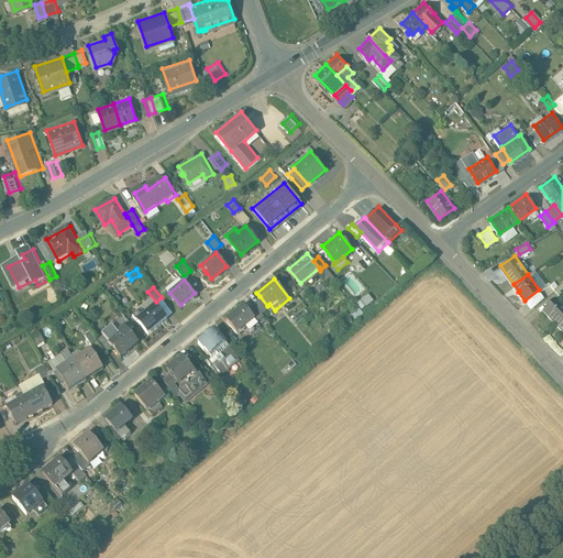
[(267,306),(260,296),(253,302),(256,305),(261,312),(267,306)]
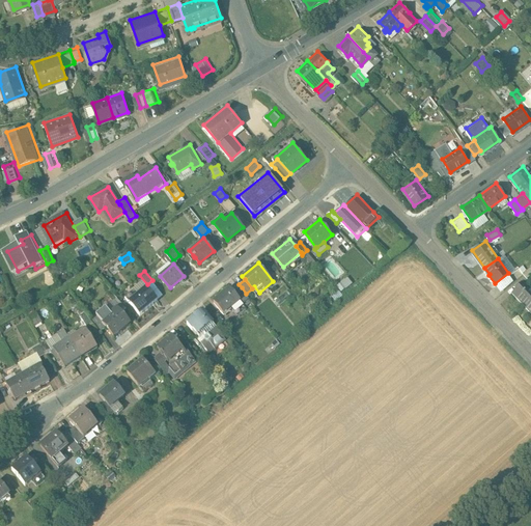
[(530,285),(524,279),(512,289),(526,305),(530,300),(530,285)]
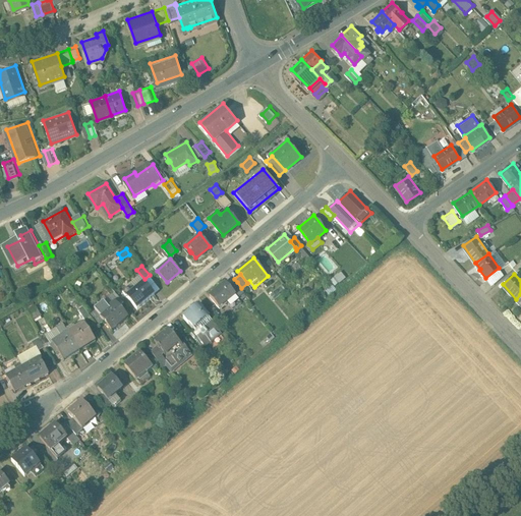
[(154,293),(143,280),(132,290),(134,292),(128,296),(137,306),(154,293)]
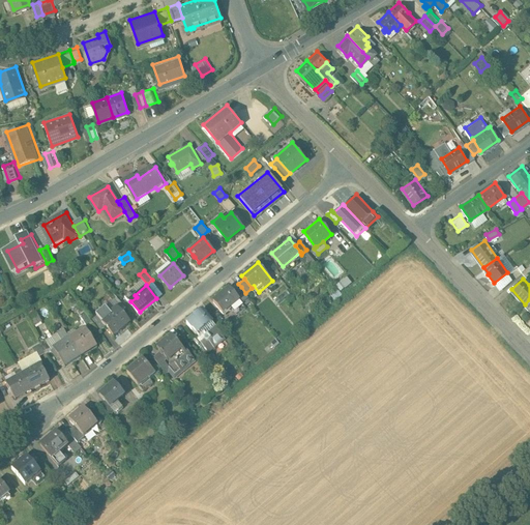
[(229,286),(213,299),(223,311),(239,298),(235,293),(229,286)]
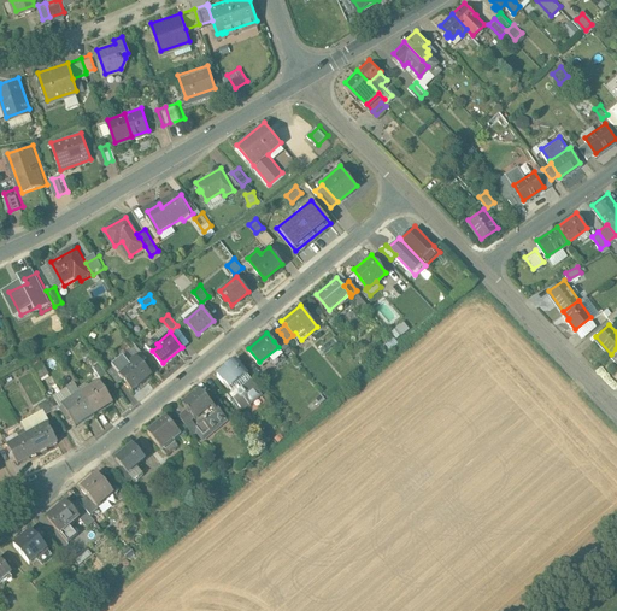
[(281,334),(274,341),(278,347),(281,351),(289,345),(286,341),(281,334)]
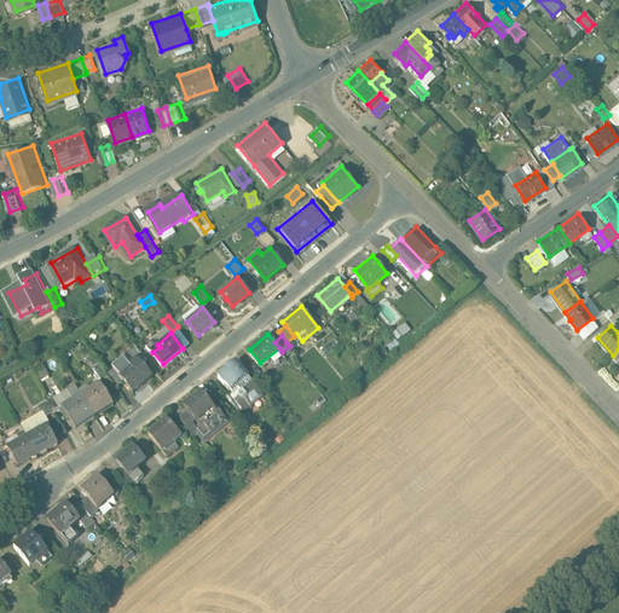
[(137,357),(129,363),(123,356),(113,364),(120,372),(119,374),(123,380),(132,389),(151,374),(137,357)]
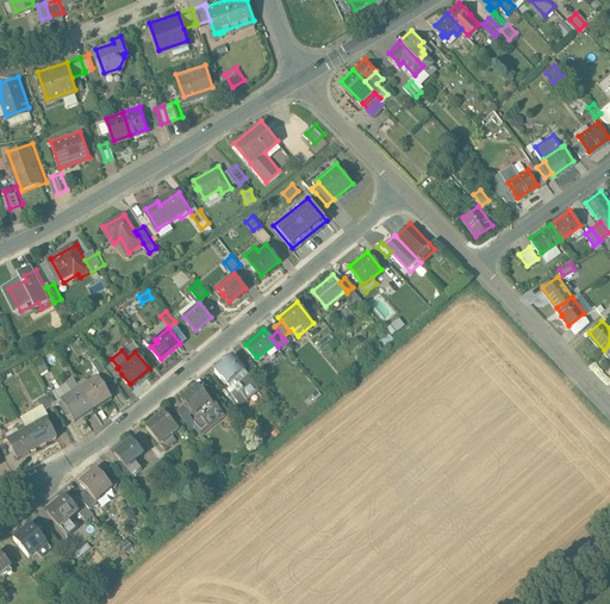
[(240,363),(232,355),(215,369),(226,383),(223,386),(228,393),(231,391),(240,402),(246,397),(247,398),(259,387),(253,379),(248,374),(243,369),(244,368),(240,363)]
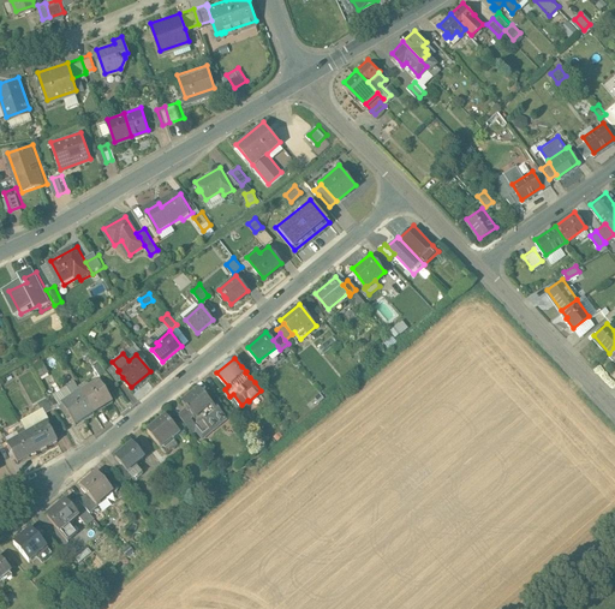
[(105,368),(99,360),(93,364),(102,378),(108,374),(105,368)]
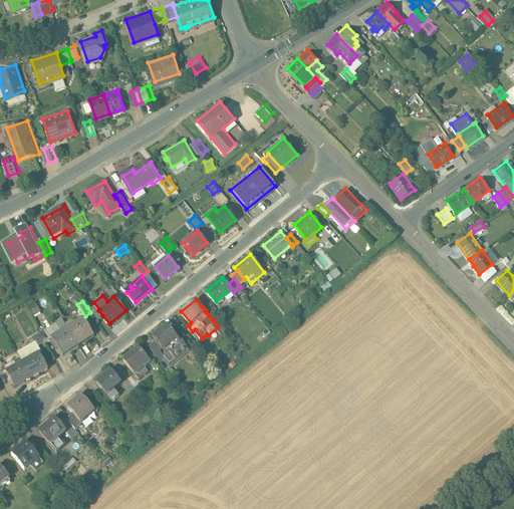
[(93,302),(87,307),(90,312),(96,320),(102,315),(98,310),(99,309),(93,302)]
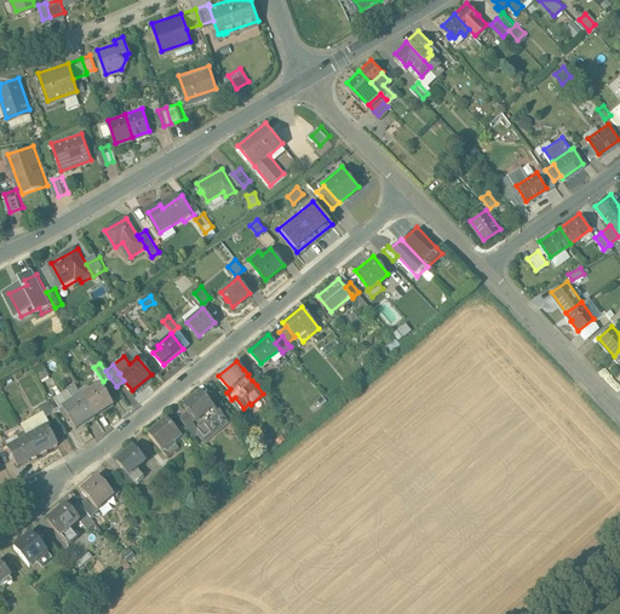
[(258,374),(250,365),(244,369),(248,374),(247,376),(252,380),(258,374)]
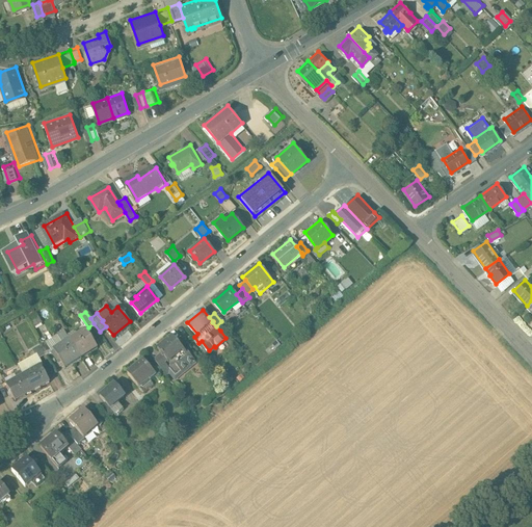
[(86,327),(70,338),(80,353),(96,344),(86,327)]
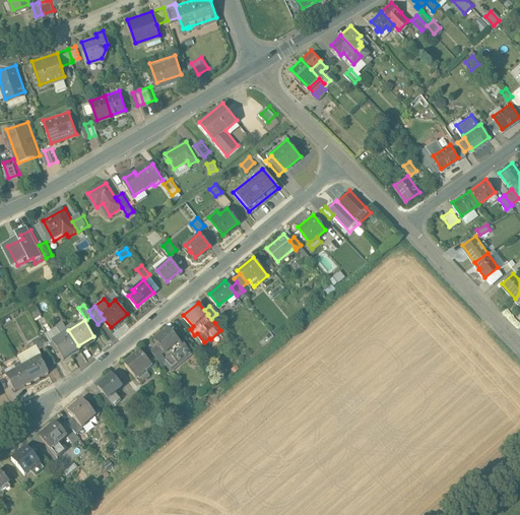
[(63,321),(47,331),(51,340),(53,339),(62,356),(78,345),(68,330),(66,326),(63,321)]
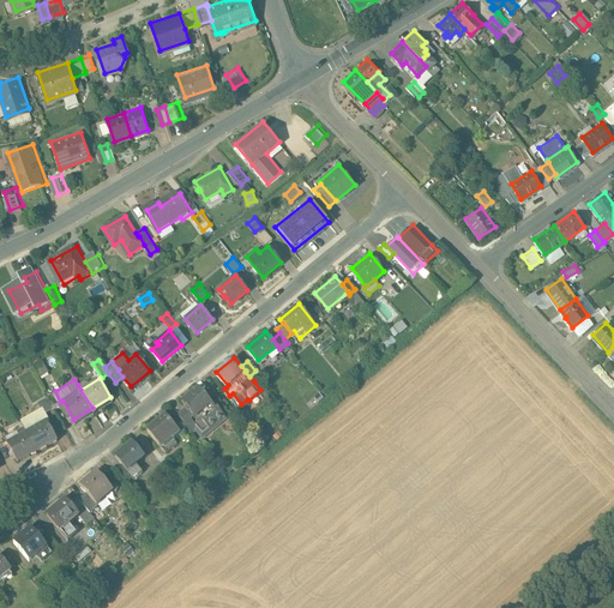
[(215,405),(199,386),(181,399),(186,405),(187,407),(186,407),(188,410),(190,409),(193,414),(190,416),(193,421),(199,428),(206,422),(209,426),(224,413),(217,404),(215,405)]
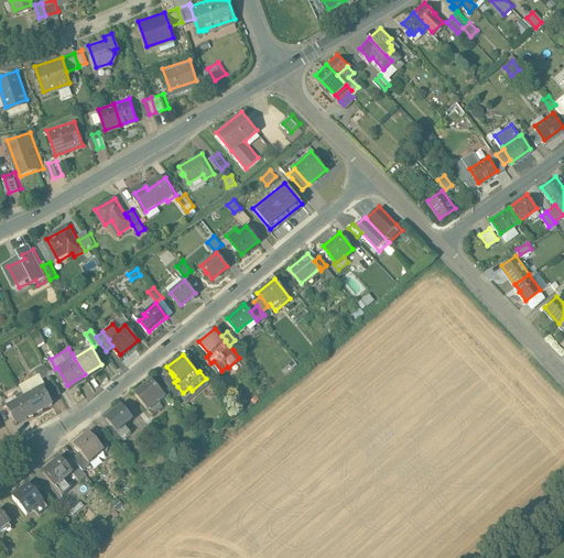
[(50,359),(43,362),(49,372),(49,373),(55,369),(51,359),(50,359)]
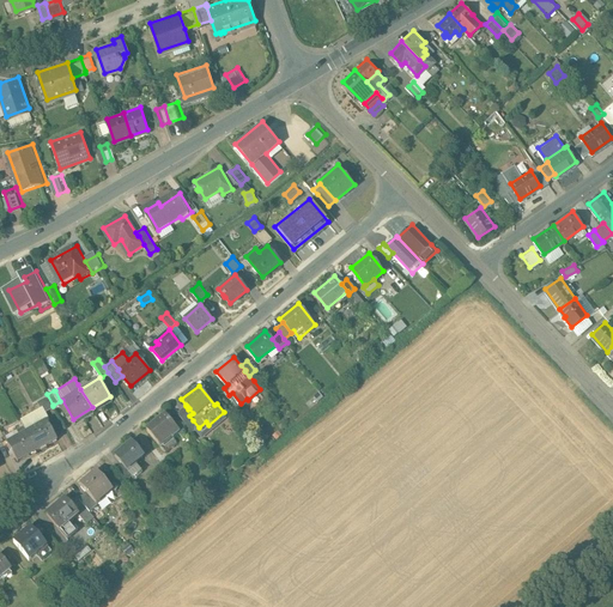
[(47,394),(37,399),(43,411),(53,406),(53,405),(47,394)]
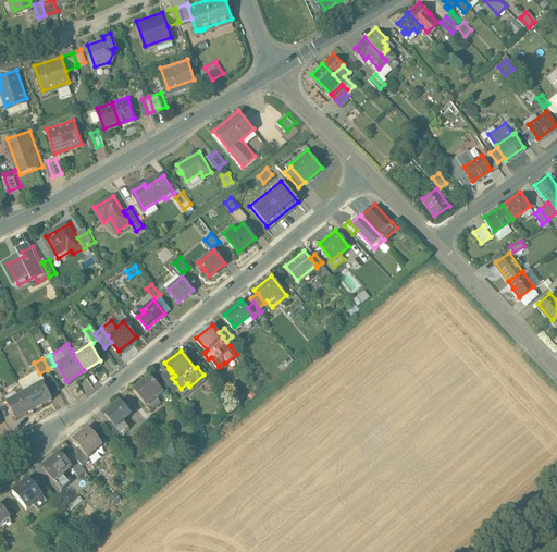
[(171,372),(169,369),(170,369),(169,368),(161,376),(171,387),(175,382),(172,378),(175,376),(172,371),(171,372)]
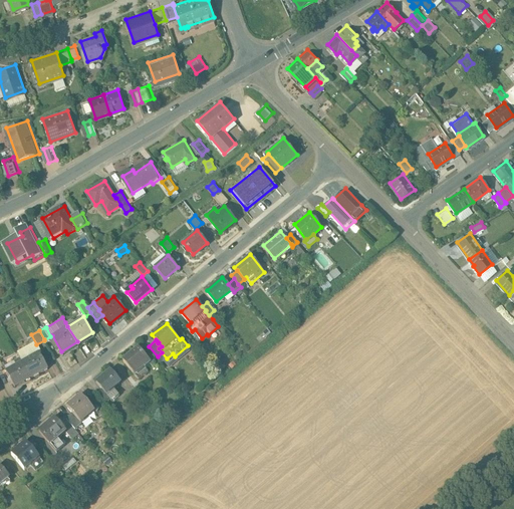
[(139,346),(123,358),(134,371),(134,370),(143,363),(144,365),(145,364),(150,360),(139,346)]
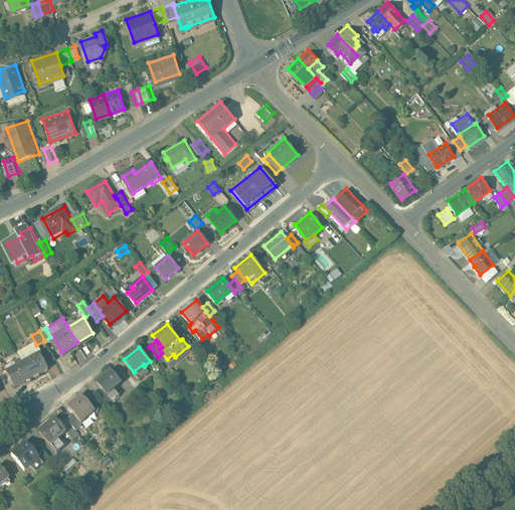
[(48,367),(39,351),(23,360),(31,376),(48,367)]
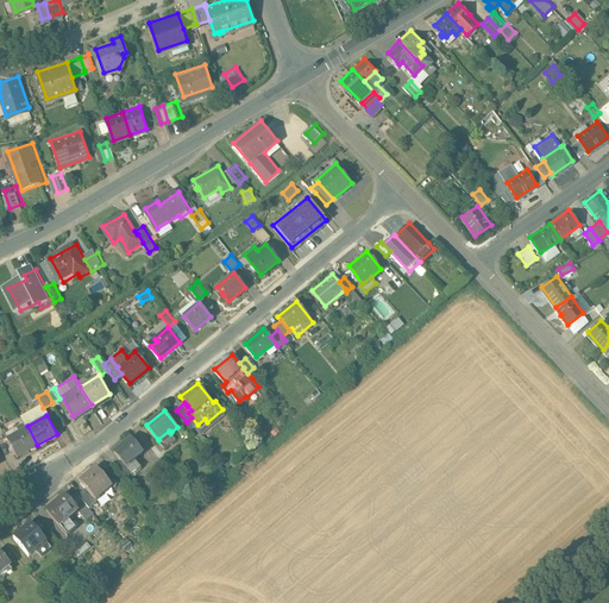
[(27,426),(7,437),(18,456),(37,445),(27,426)]
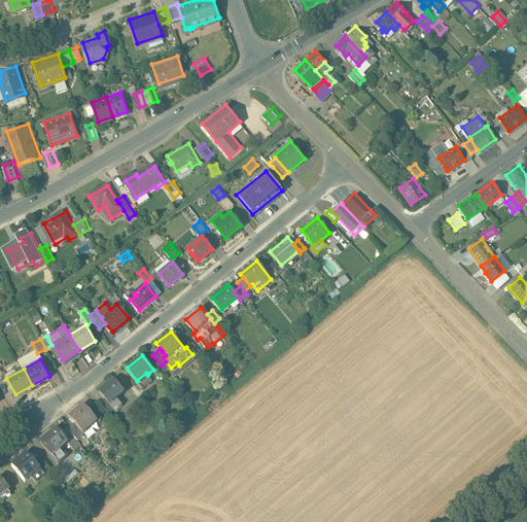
[(146,373),(137,380),(142,386),(151,379),(148,374),(147,375),(146,373)]
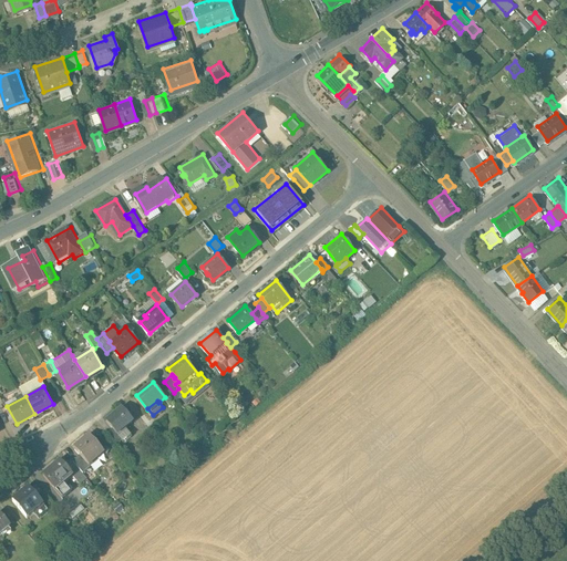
[(122,407),(106,419),(112,427),(117,433),(125,426),(133,419),(122,407)]
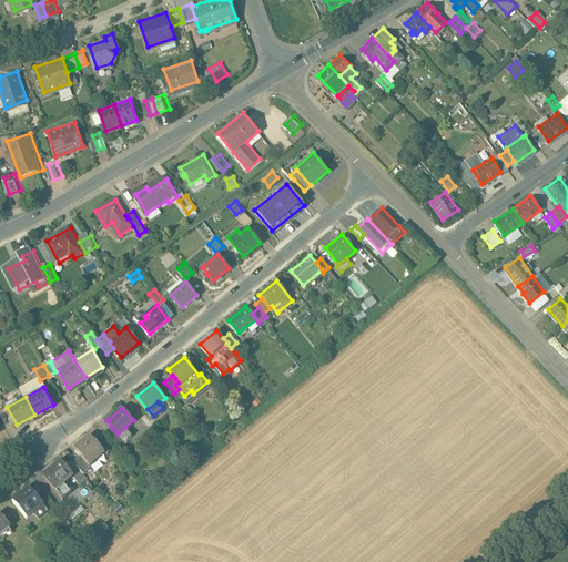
[(125,427),(118,433),(121,438),(123,441),(131,435),(125,427)]
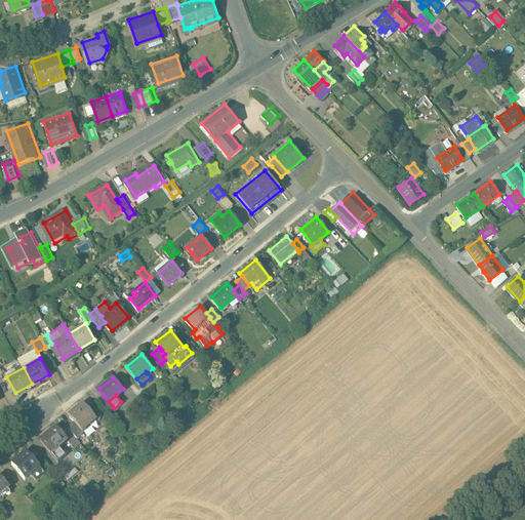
[(109,401),(104,396),(98,401),(106,410),(112,405),(109,401)]
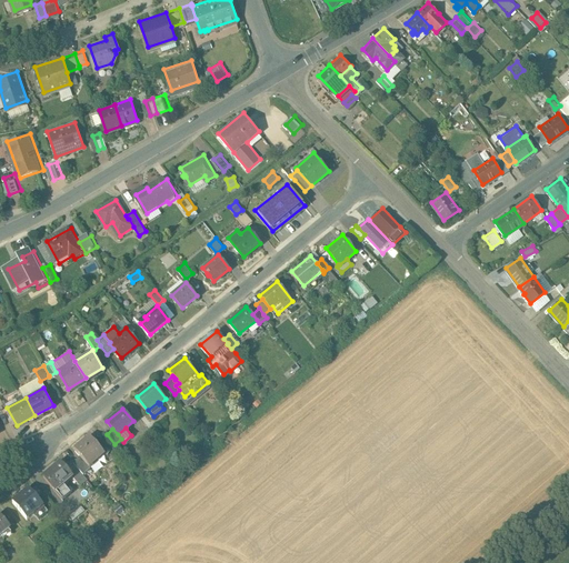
[(103,451),(90,435),(75,448),(80,454),(88,463),(103,451)]
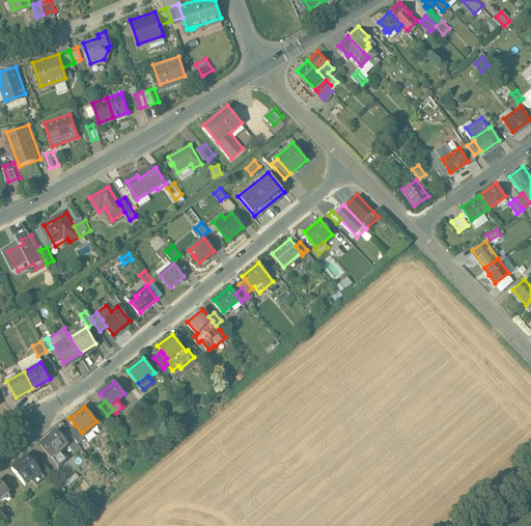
[(82,433),(75,424),(67,430),(74,436),(78,441),(84,435),(82,433)]
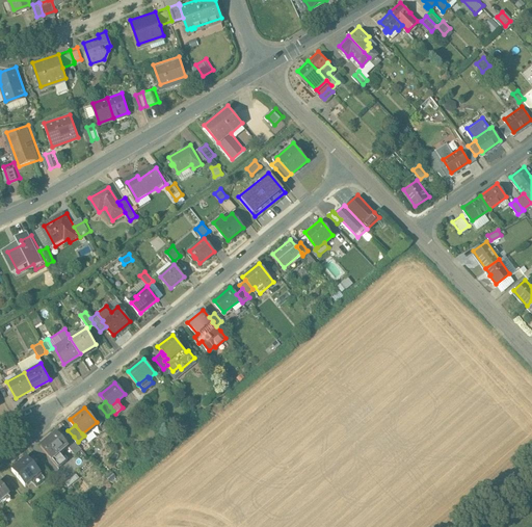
[(67,442),(57,429),(41,444),(58,466),(67,459),(59,451),(69,444),(67,442)]
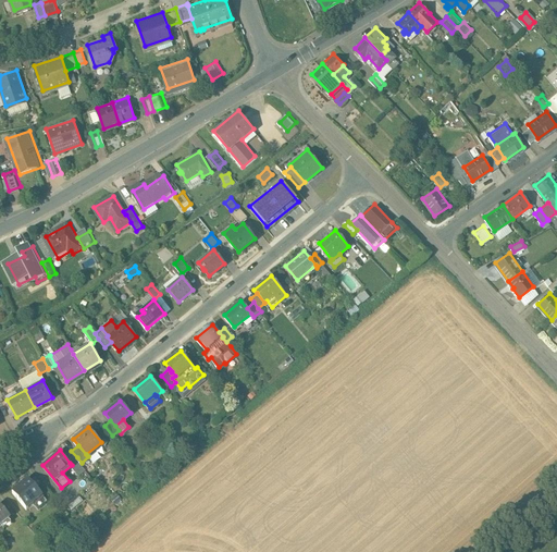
[(82,463),(77,457),(70,463),(72,465),(78,474),(85,468),(82,463)]
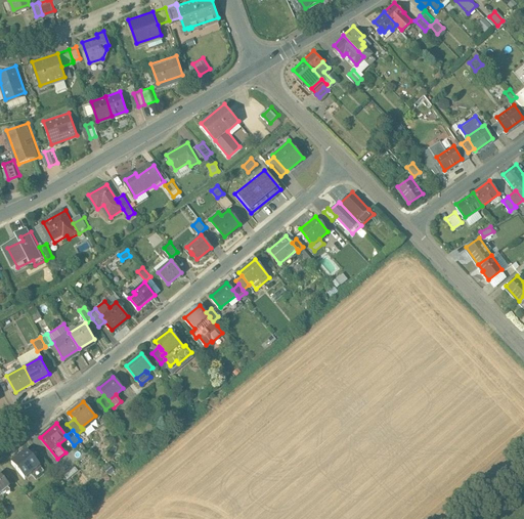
[(27,447),(12,460),(25,475),(31,470),(33,469),(31,466),(37,461),(27,447)]
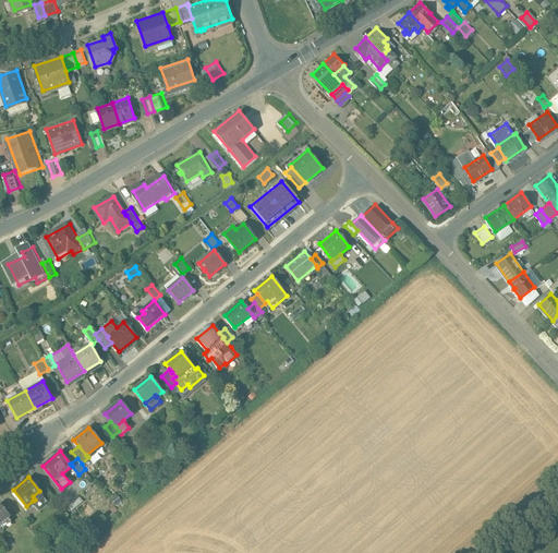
[(47,500),(39,491),(33,496),(35,500),(33,501),(38,507),(47,500)]
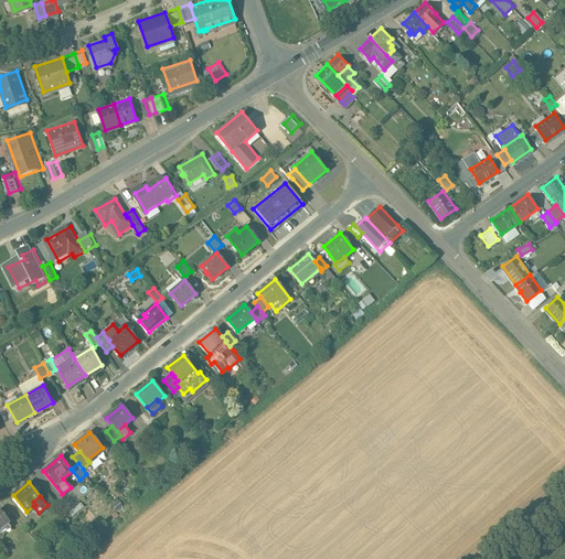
[(0,507),(0,529),(11,520),(0,507)]
